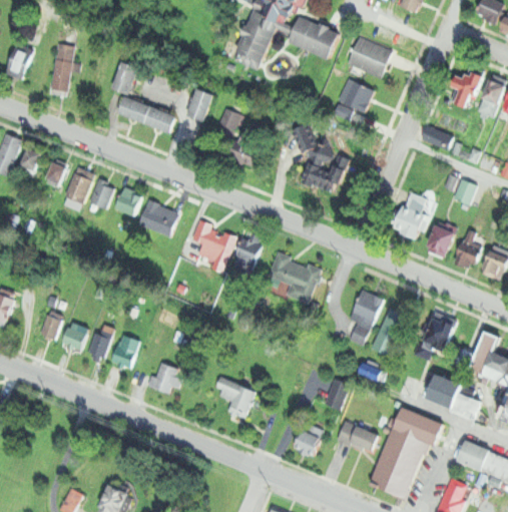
[(256,70),(229,60),(254,0),(259,0),(271,5),(273,0),(304,0),(297,18),(283,12),(279,22),(296,29),(301,18),(340,34),(331,57),(292,41),(294,35),(274,26),(256,70)]
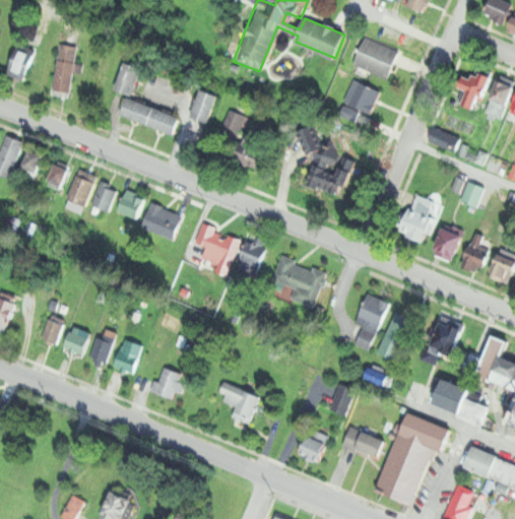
[(420,13),(425,0),(407,0),(405,7),(420,13)]
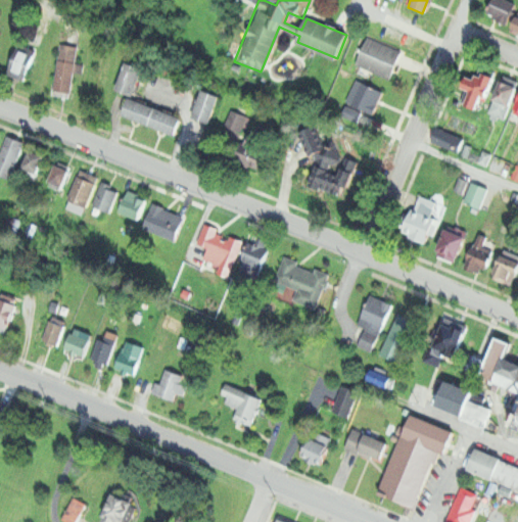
[(483,16),(490,0),(499,0),(514,7),(505,27),(483,16)]
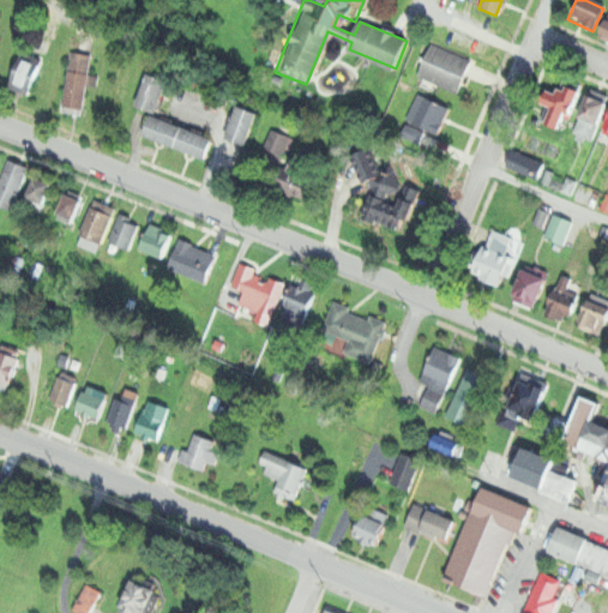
[(607,41),(596,37),(606,11),(607,11),(607,41)]
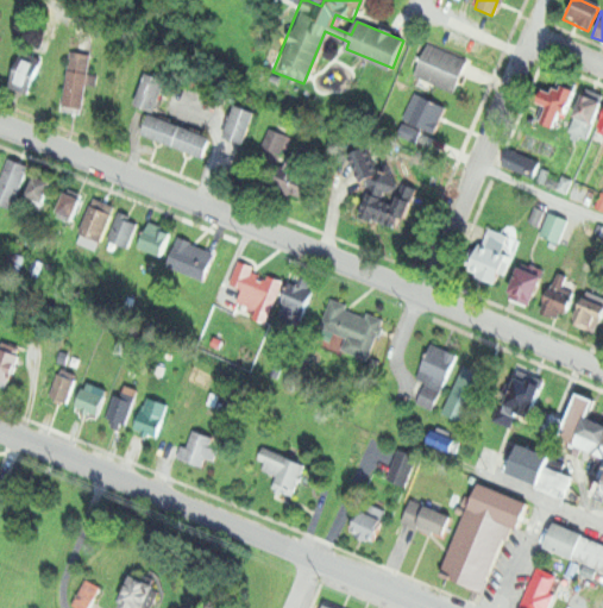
[(452,91),(464,61),(422,43),(409,74),(452,91)]
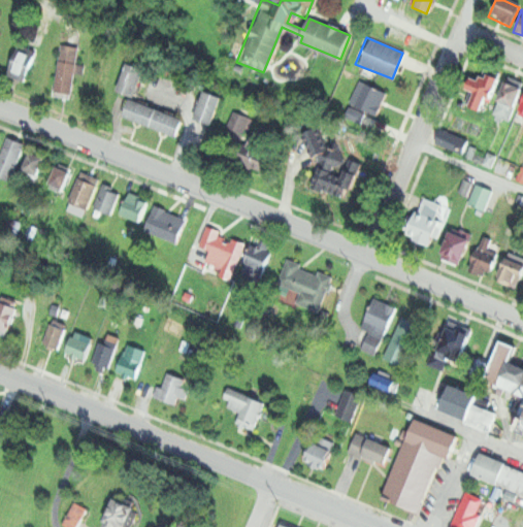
[(23,80),(4,73),(18,42),(35,51),(23,80)]
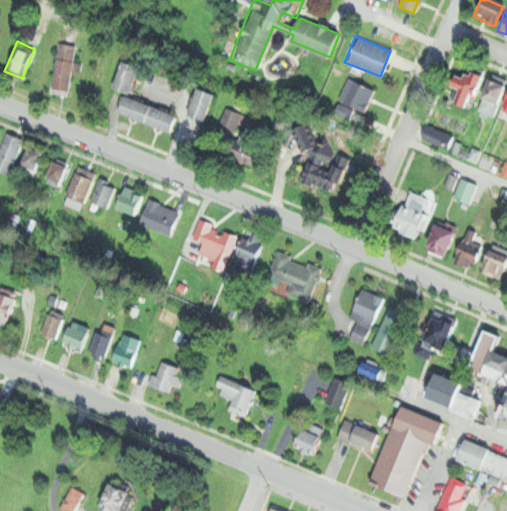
[(49,93),(54,53),(73,55),(68,95),(49,93)]
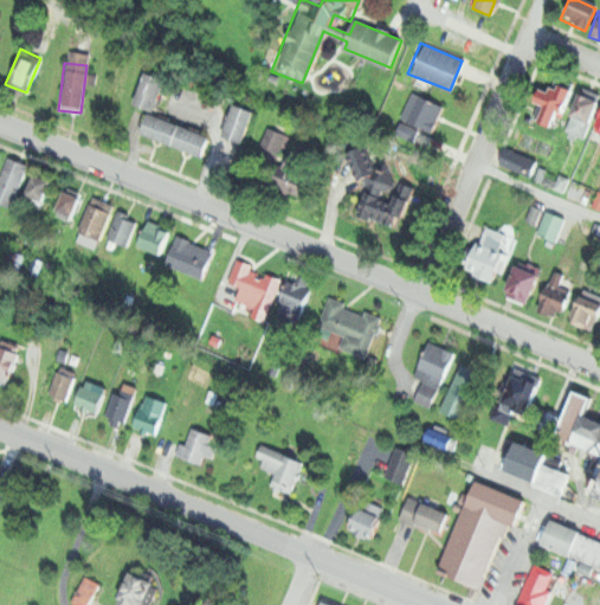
[(142,73),(162,82),(150,113),(130,105),(142,73)]
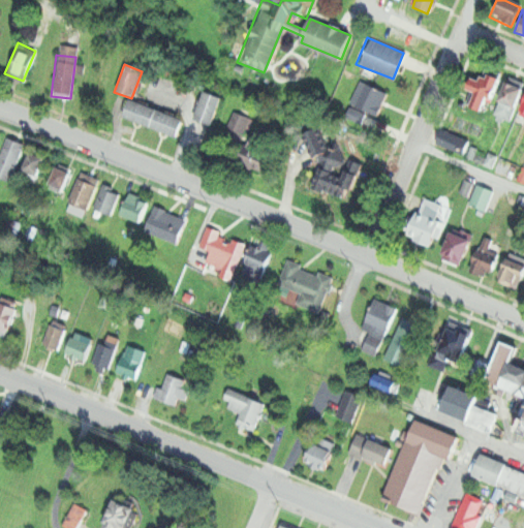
[(487,71),(499,76),(490,99),(485,97),(480,110),(468,105),(474,92),(466,89),(471,76),(482,81),(487,71)]
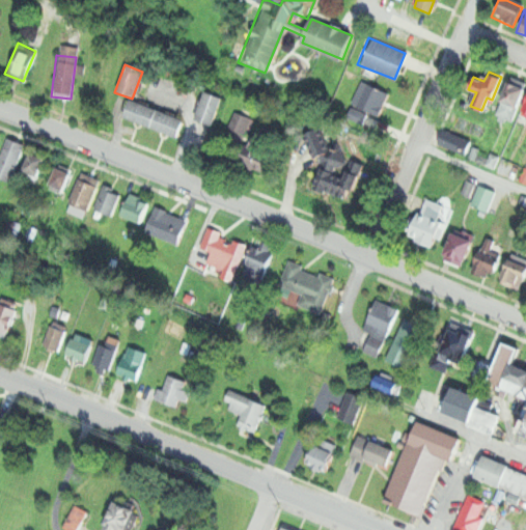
[(525,89),(518,109),(500,101),(508,80),(525,86),(525,89)]
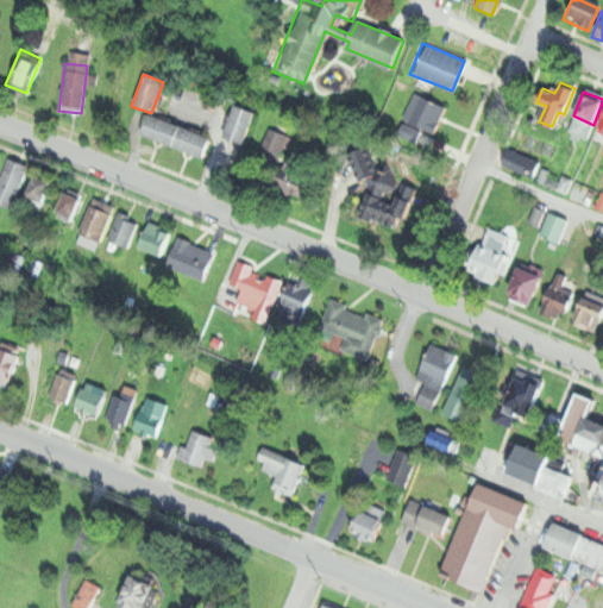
[(428,142),(396,129),(410,94),(443,107),(428,142)]
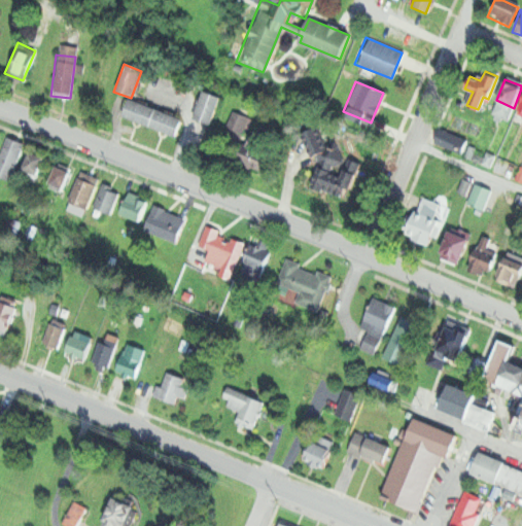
[(201,91),(219,97),(211,123),(192,116),(201,91)]
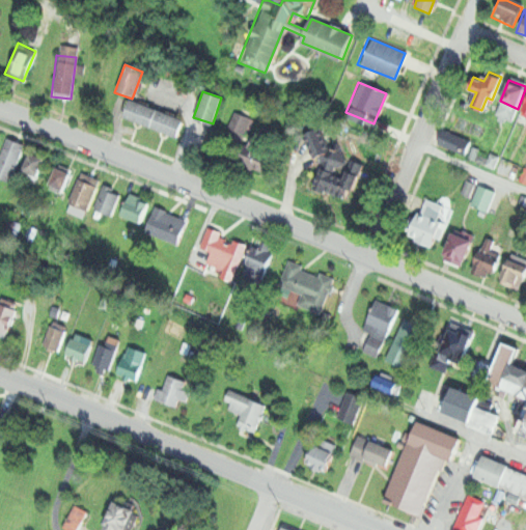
[(151,128),(122,118),(128,102),(157,111),(151,128)]
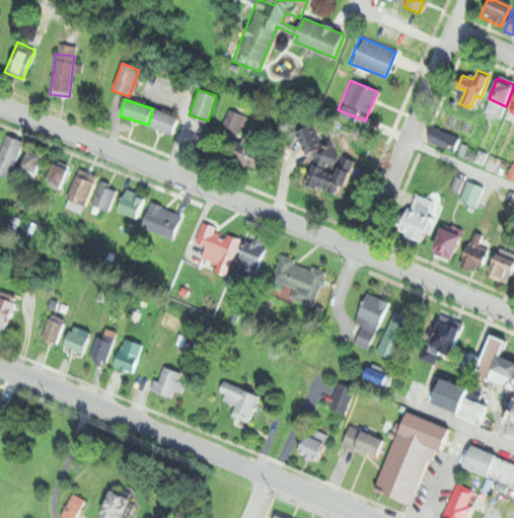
[(229,105),(244,113),(233,137),(218,131),(229,105)]
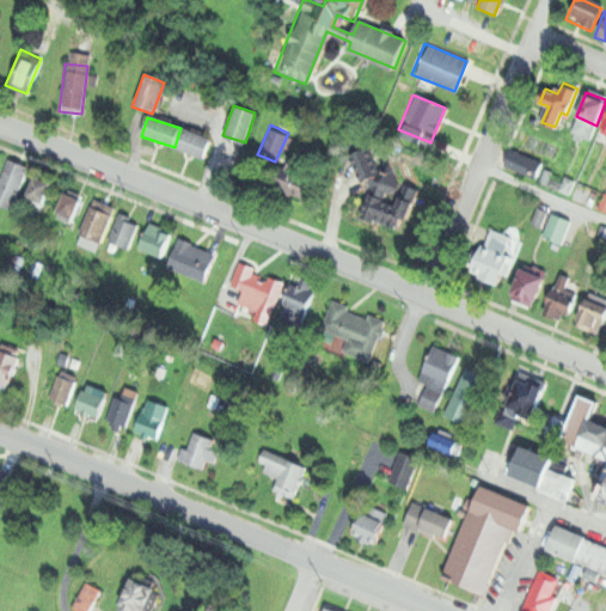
[(201,157),(175,147),(181,128),(208,138),(201,157)]
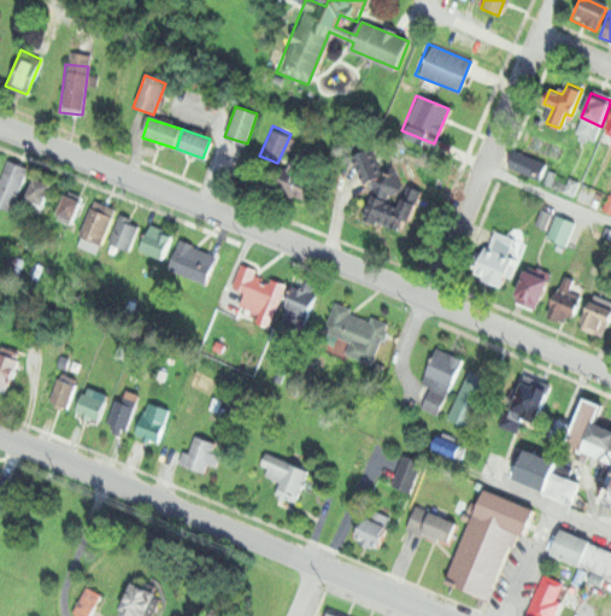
[(512,150),(542,165),(535,179),(505,164),(512,150)]
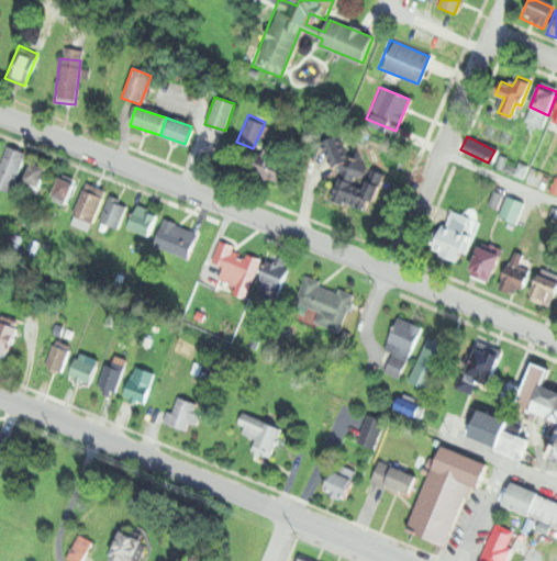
[(315,144),(332,176),(325,199),(364,211),(376,172),(368,169),(367,174),(347,168),(332,137),(315,144)]
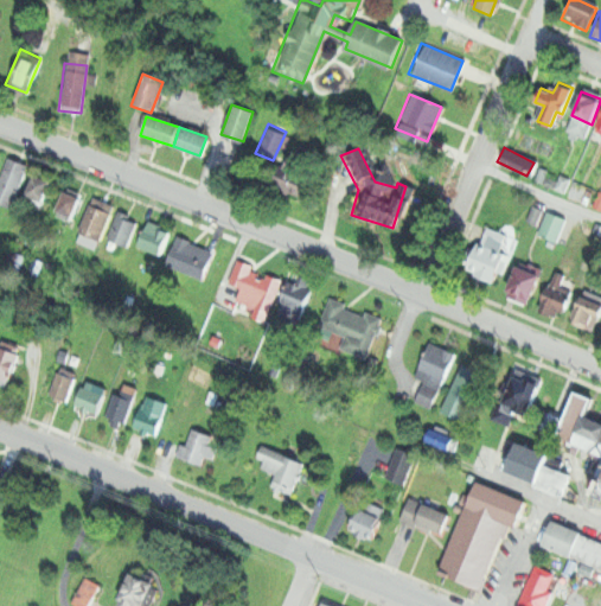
[(11,208),(0,204),(0,180),(10,157),(27,164),(11,208)]
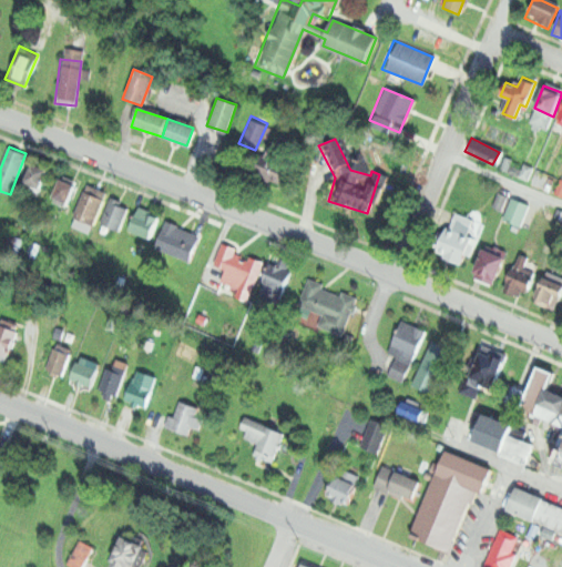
[(41,190),(22,183),(31,162),(49,170),(41,190)]
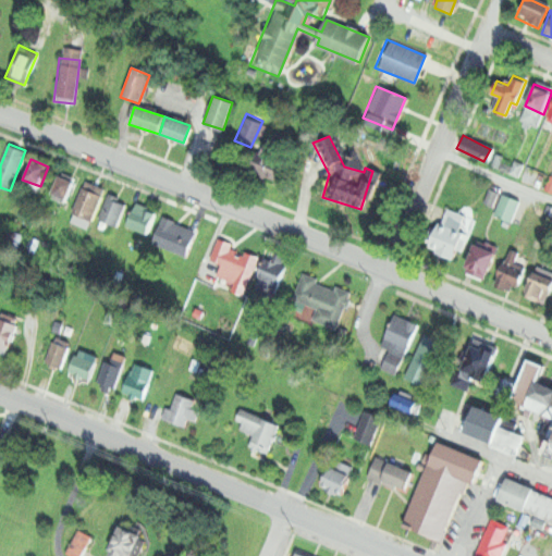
[(514,177),(505,173),(512,162),(520,167),(514,177)]
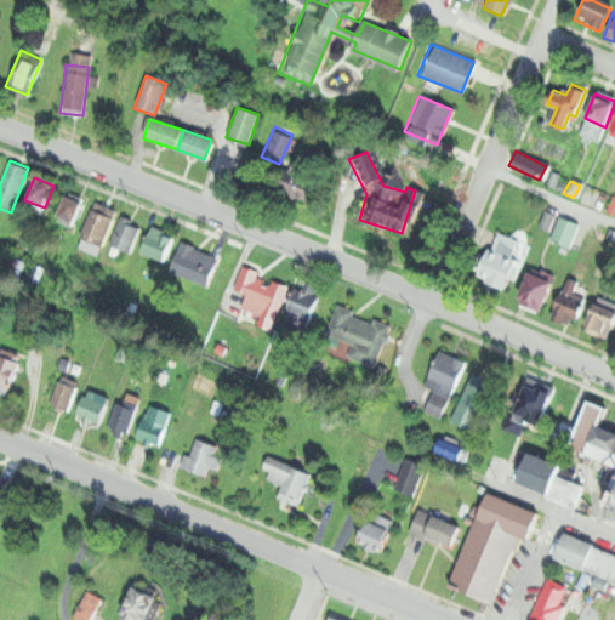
[(73,223),(52,215),(62,191),(83,199),(73,223)]
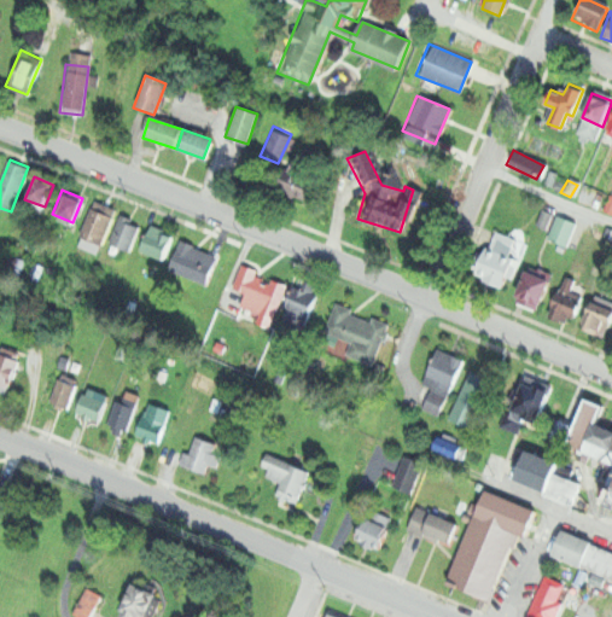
[(611,213),(611,215),(599,210),(606,193),(611,196),(611,213)]
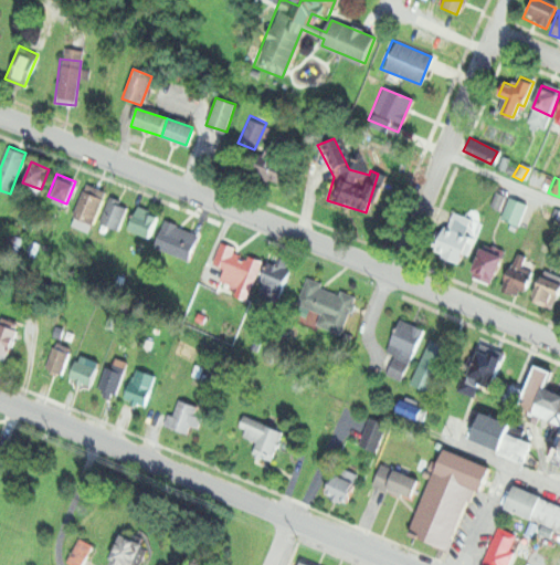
[(93,226),(71,217),(81,191),(103,200),(93,226)]
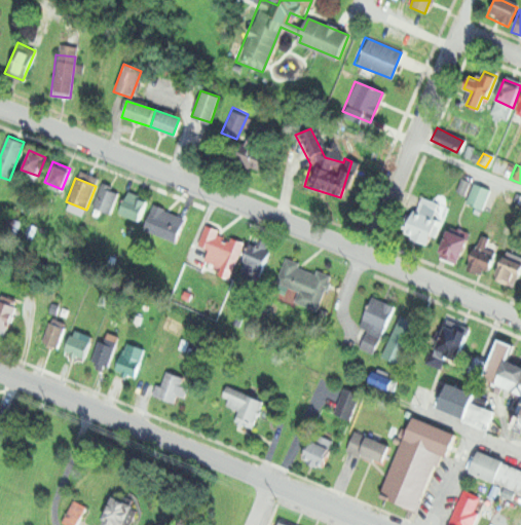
[(471,186),(486,192),(478,210),(462,203),(471,186)]
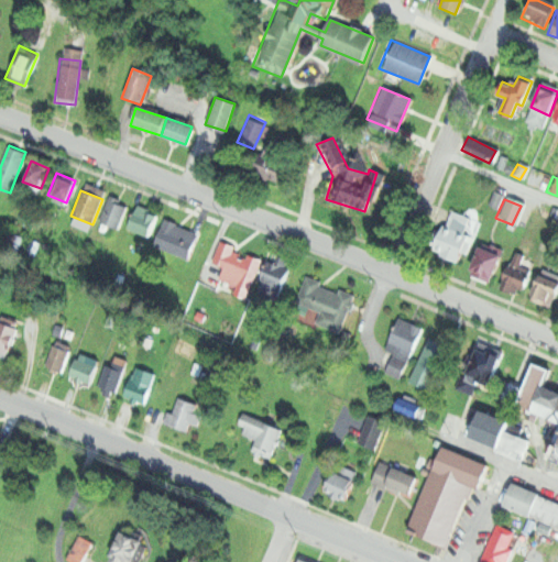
[(117,230),(99,223),(108,200),(126,207),(117,230)]
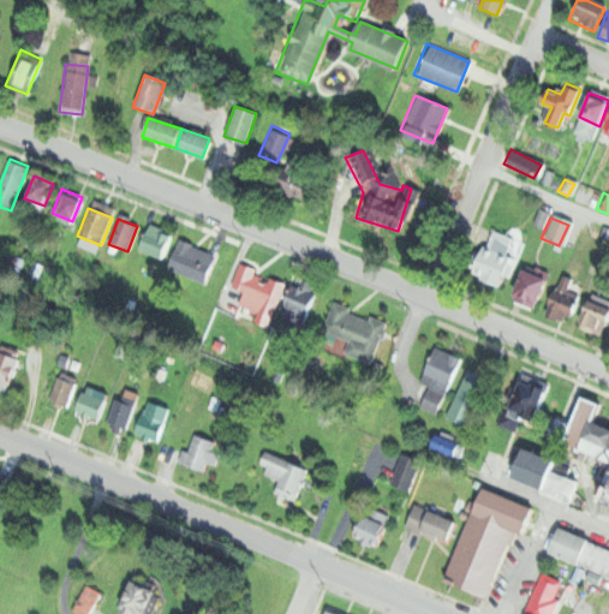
[(159,261),(135,251),(143,231),(166,240),(159,261)]
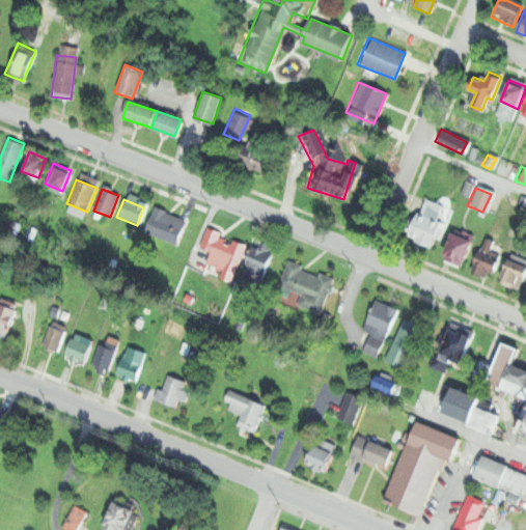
[(143,233),(153,208),(176,218),(167,242),(143,233)]
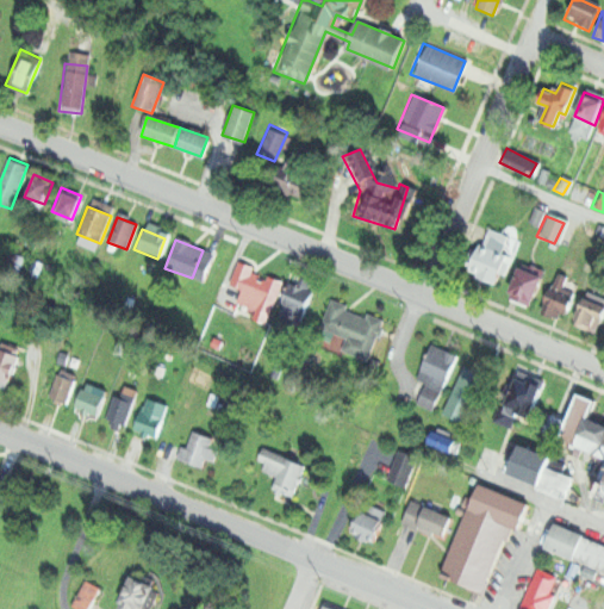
[(490,285),(468,275),(484,244),(505,255),(490,285)]
